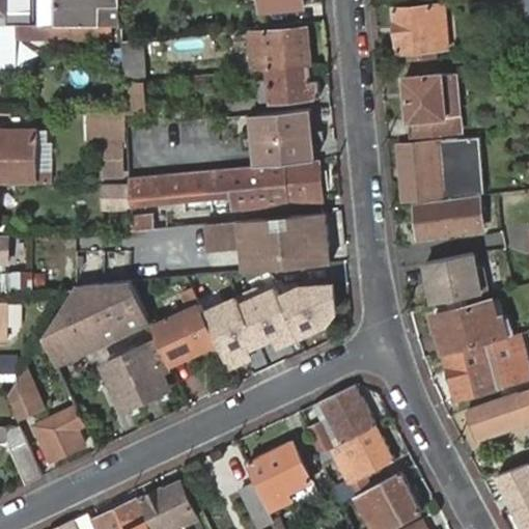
[(0,25),(8,25),(33,25),(33,0),(0,0),(0,25)]
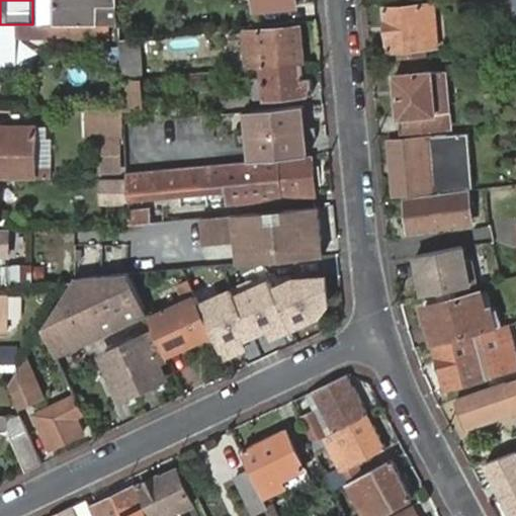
[(36,0),(36,25),(67,24),(115,24),(113,0),(36,0)]
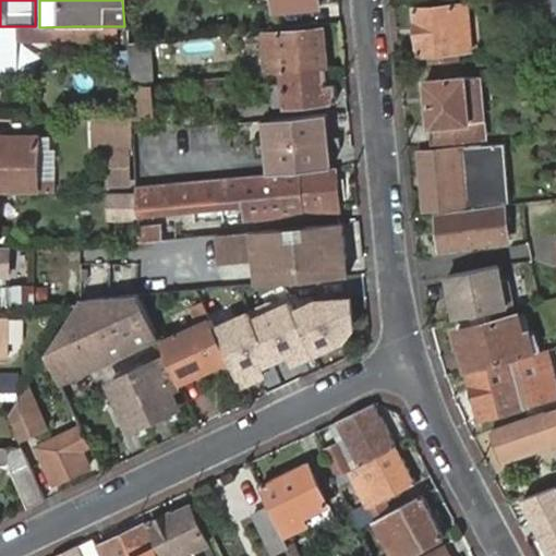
[(316,0),(274,0),(276,9),(317,4),(316,0)]
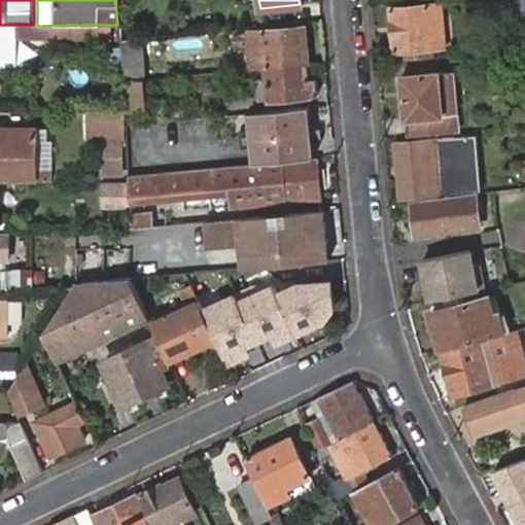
[(444,6),(392,9),(397,49),(397,51),(411,50),(412,60),(435,60),(434,49),(449,48),(444,6)]
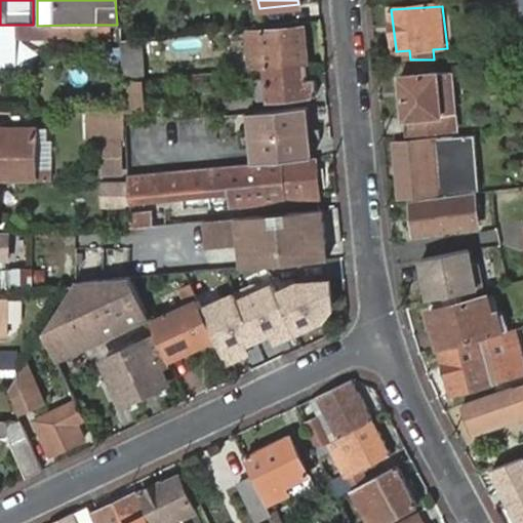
[(8,25),(0,25),(0,72),(15,73),(15,37),(8,37),(8,25)]
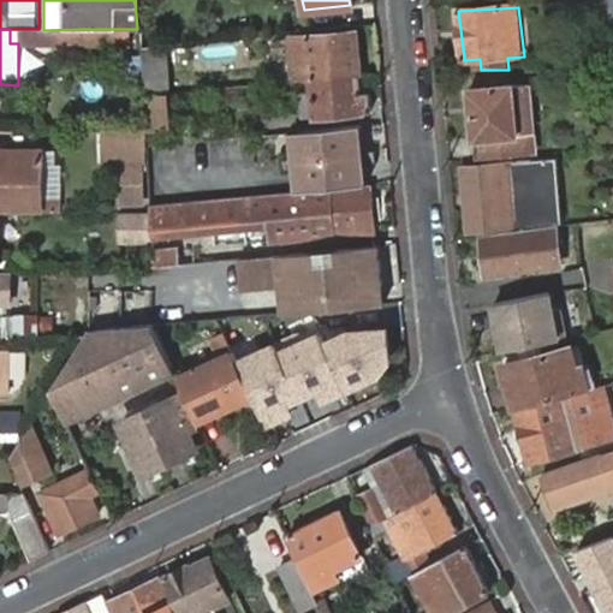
[(43,30),(39,29),(10,29),(10,43),(18,43),(79,45),(79,29),(43,30)]
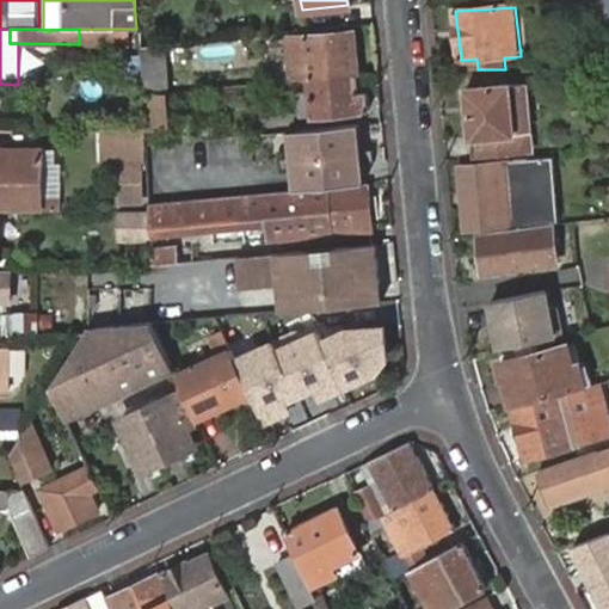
[(309,80),(355,74),(351,34),(305,38),(307,67),(294,68),(295,81),(308,80),(309,80)]
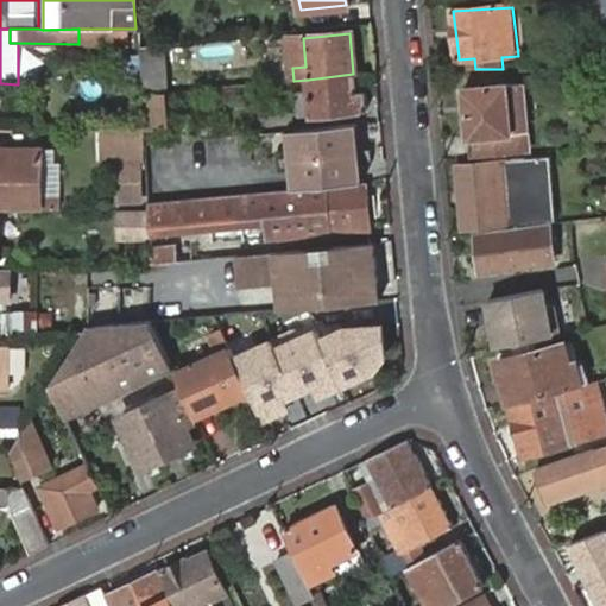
[(168,93),(169,49),(146,48),(145,92),(168,93)]
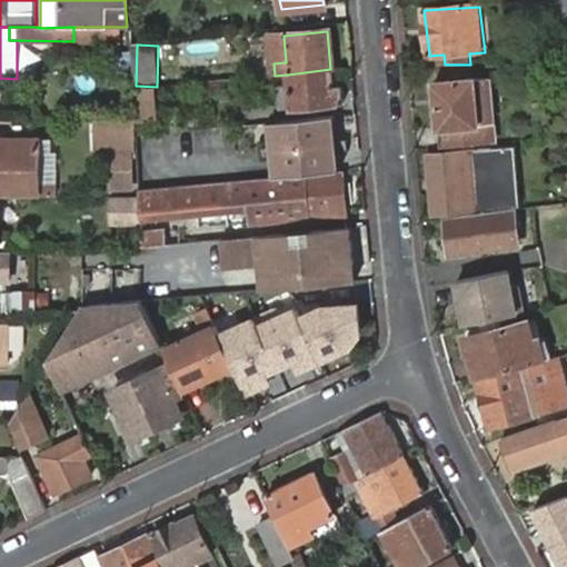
[(444,55),(429,56),(430,66),(445,65),(444,55)]
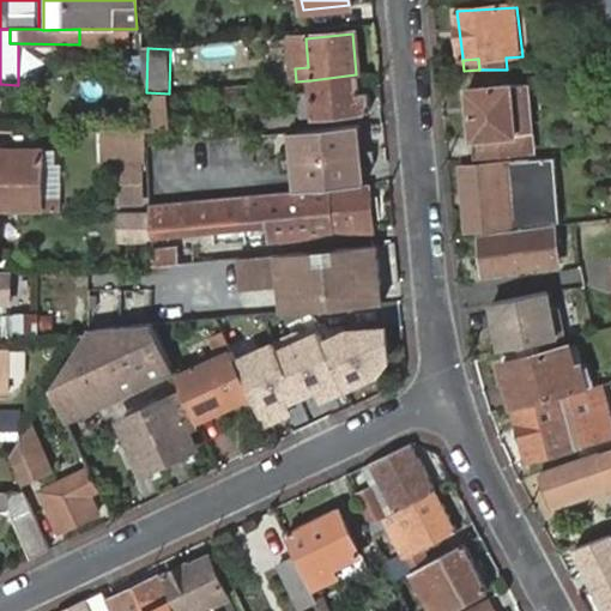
[(296,82),(295,68),(294,61),(268,65),(271,84),(296,82)]
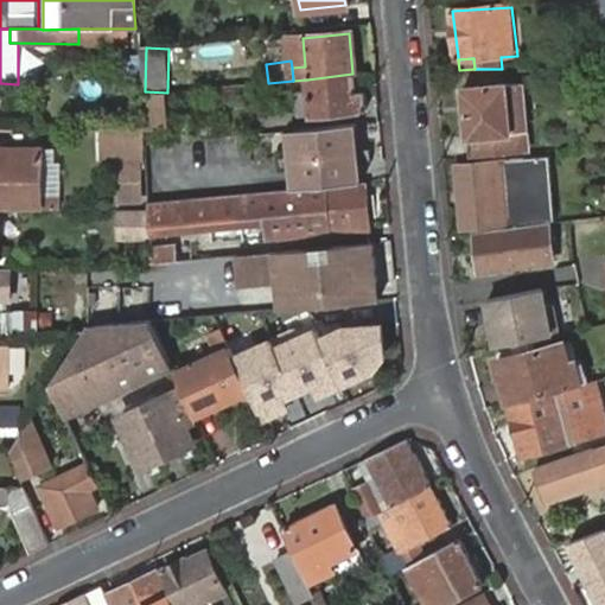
[(354,93),(352,74),(307,80),(306,80),(306,94),(294,95),(297,118),(364,112),(363,91),(354,93)]
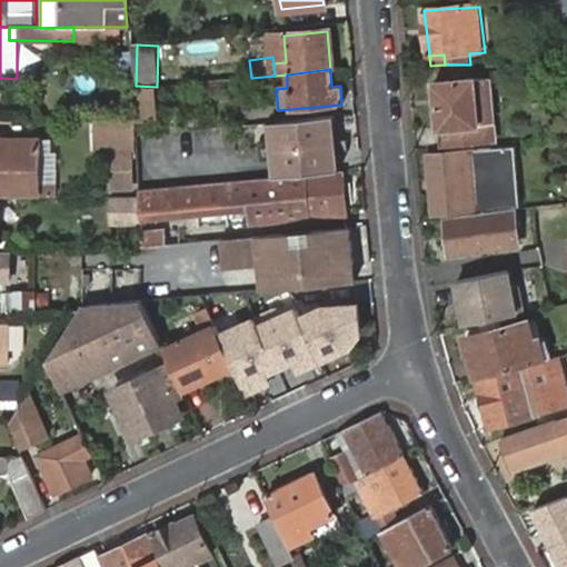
[(477,125),(493,123),(490,79),(474,80),(477,125)]
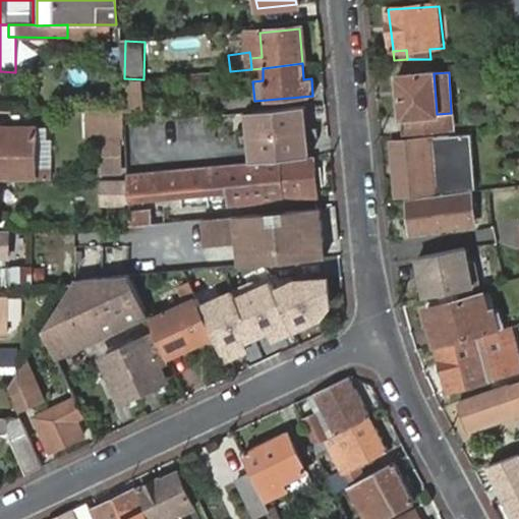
[(404,136),(453,134),(451,113),(437,114),(434,73),(399,75),(404,136)]
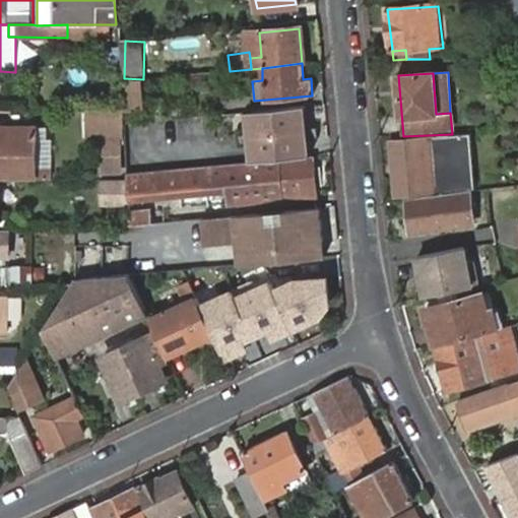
[(136,81),(123,82),(125,113),(138,112),(136,81)]
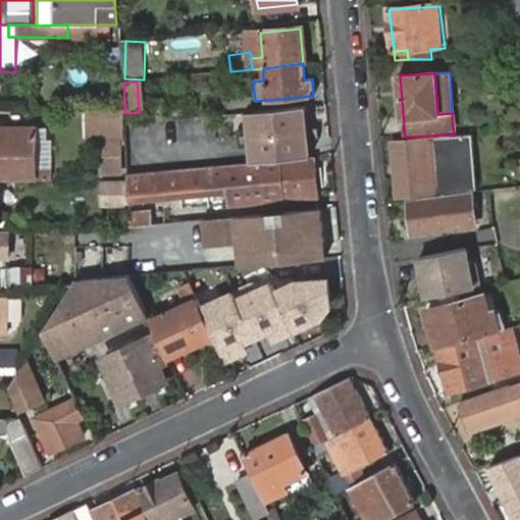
[(248,113),(250,112),(249,100),(221,103),(222,115),(248,113)]
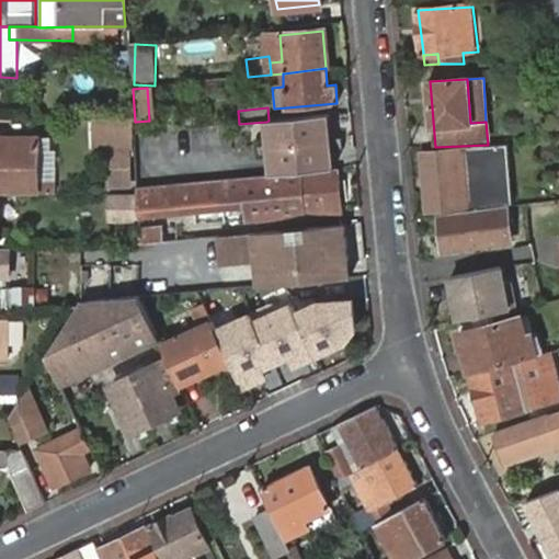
[(206,114),(149,121),(150,134),(207,128),(206,114)]
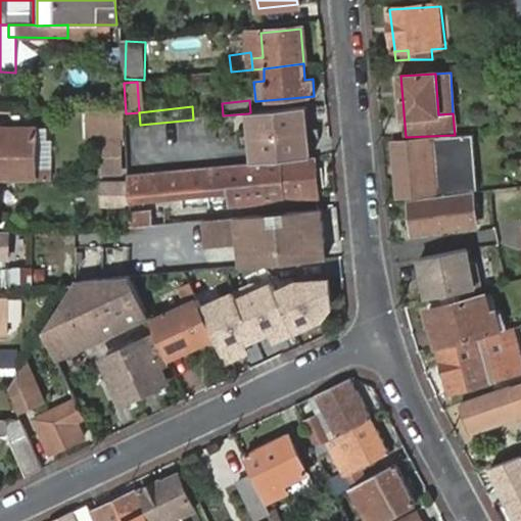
[(309,157),(303,106),(250,112),(248,113),(253,163),(278,161),(286,160),(309,157)]
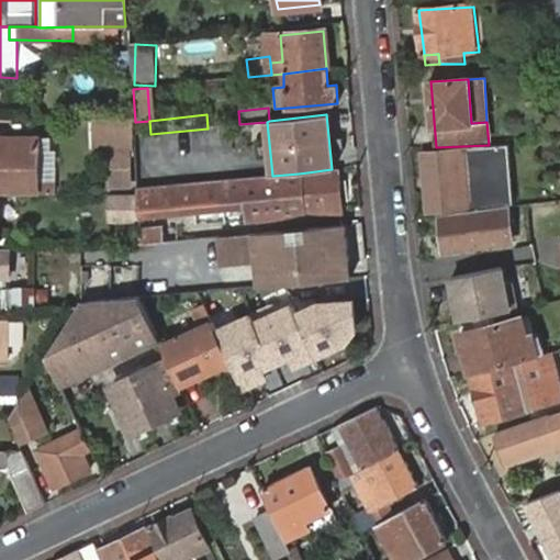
[(133,190),(131,136),(96,136),(96,155),(113,155),(112,190),(133,190)]
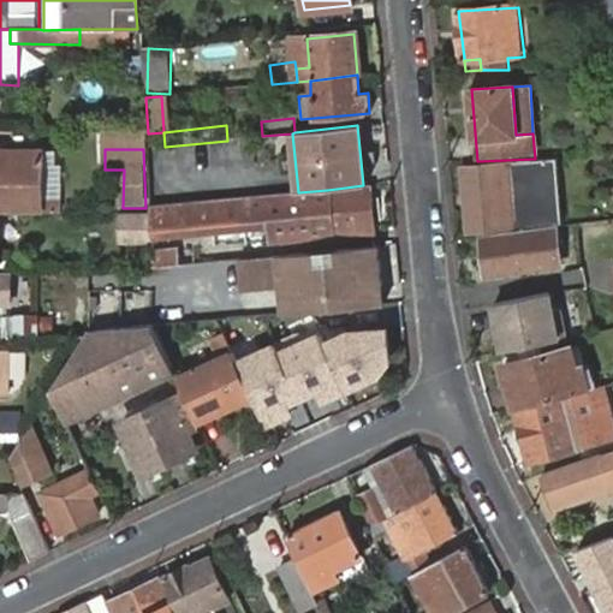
[(0,213),(19,214),(39,214),(40,152),(0,150),(0,213)]
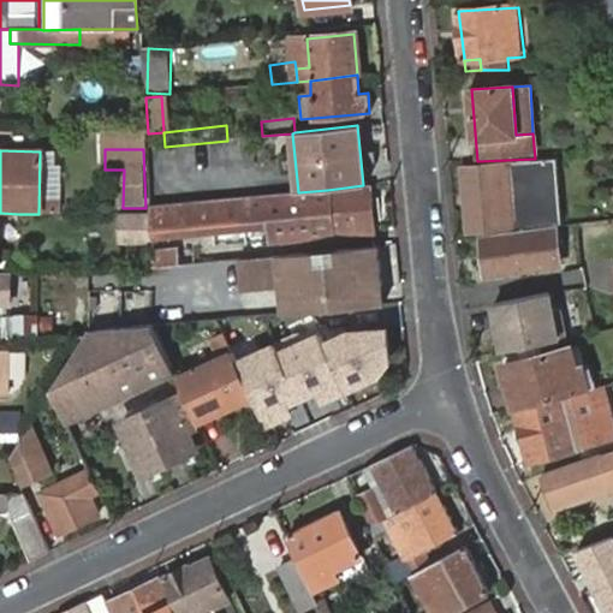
[(560,165),(470,170),(475,231),(565,224),(560,165)]
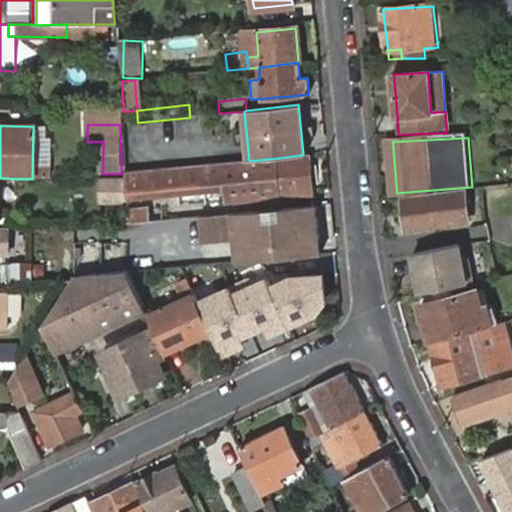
[(306,156),(303,155),(281,158),(282,168),(285,195),(309,193),(306,156)]
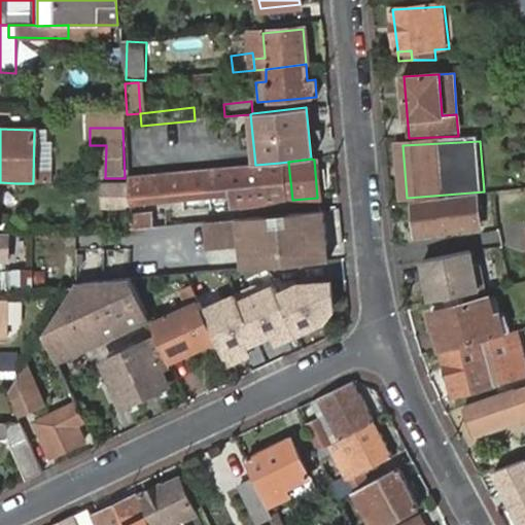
[(289,172),(288,162),(280,163),(281,173),(289,172)]
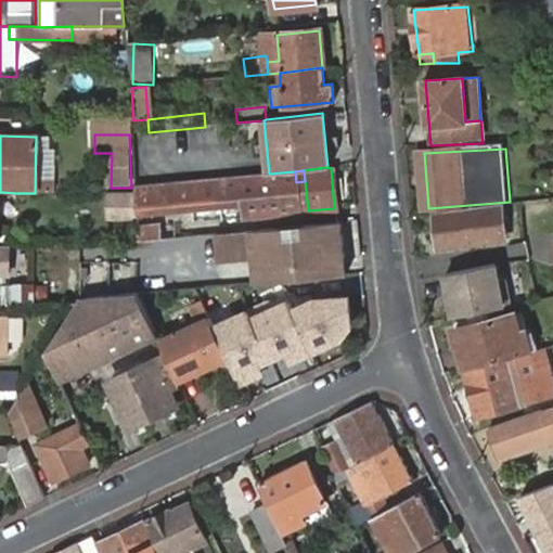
[(269,174),(131,189),(132,213),(241,203),(242,216),(298,211),(296,182),(295,171),(269,174)]
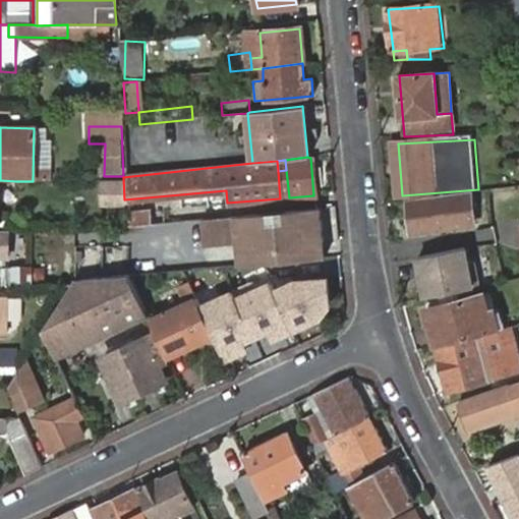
[(33,196),(33,181),(16,181),(17,195),(33,196)]
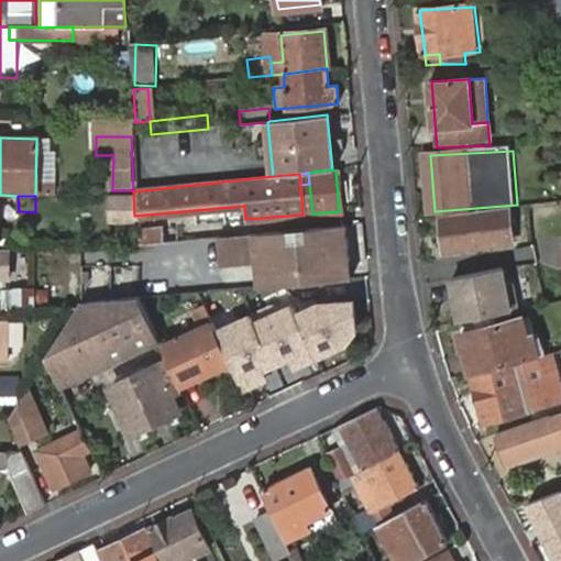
[(516,224),(515,212),(502,213),(503,226),(516,224)]
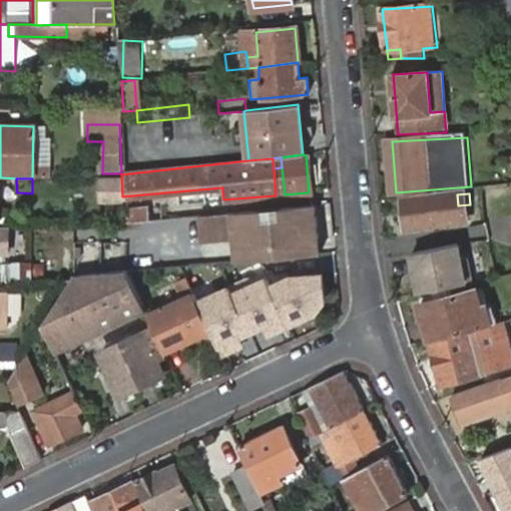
[(446,194),(404,197),(406,225),(448,223),(446,194)]
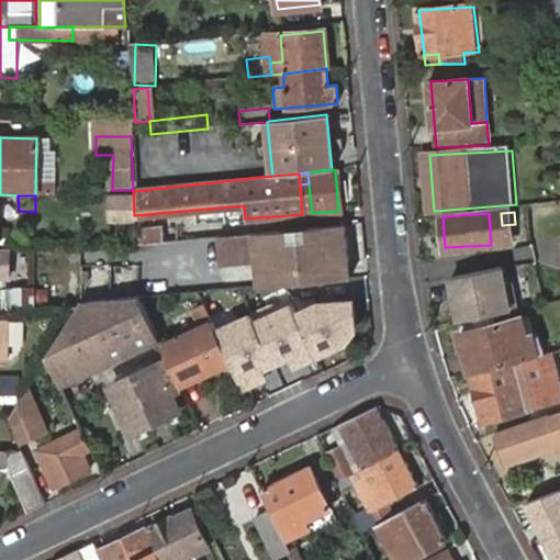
[(502,225),(501,213),(489,213),(491,245),(503,244),(502,225)]
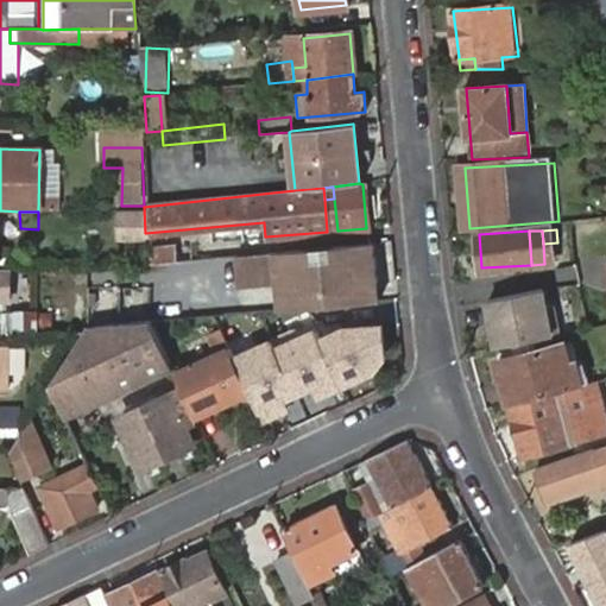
[(377,301),(371,242),(271,253),(273,283),(276,310),(278,310),(300,308),(315,307),(352,303),(377,301)]
